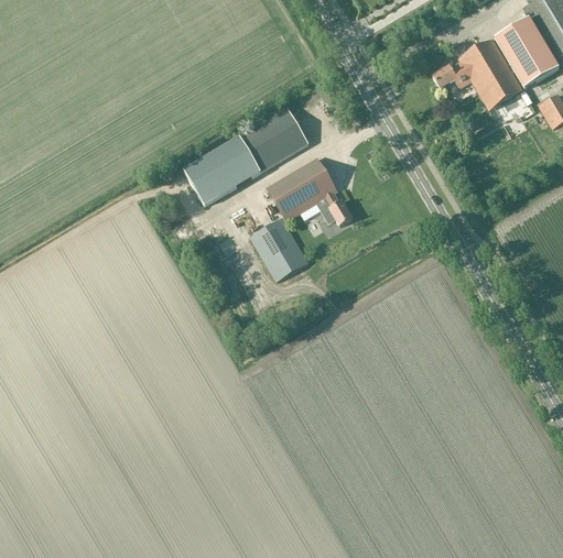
[(530,0),(523,4),(530,14),(533,13),(558,55),(562,52),(562,0),(530,0)]
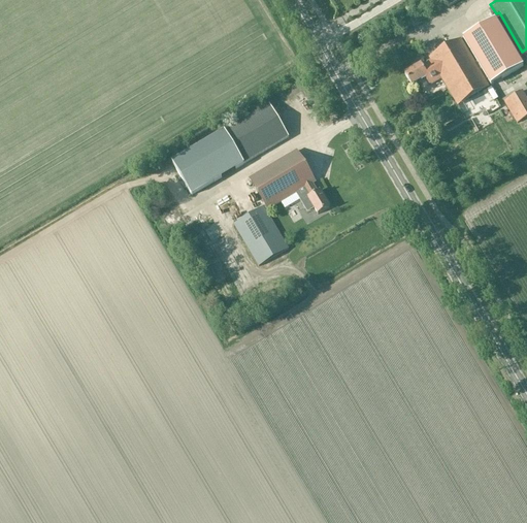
[(478,58),(475,59),(481,66),(482,65),(492,82),(503,74),(519,65),(524,62),(496,15),(464,34),(478,58)]
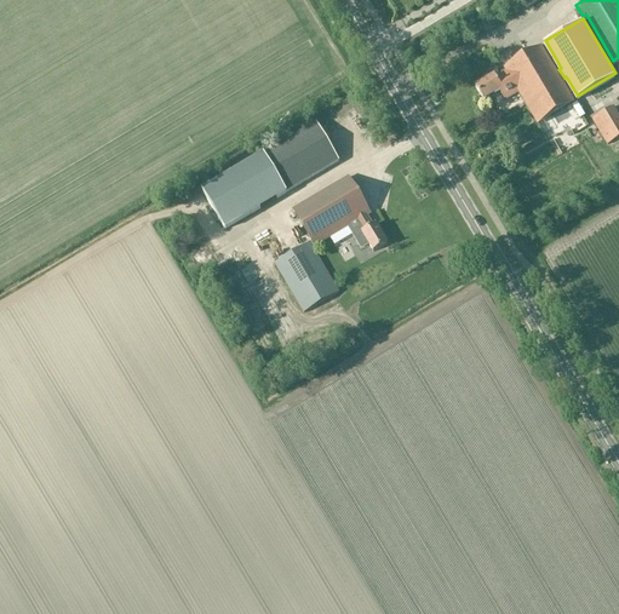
[(520,87),(538,119),(575,97),(565,78),(559,69),(543,41),(505,63),(508,67),(497,73),(496,70),(476,82),(485,96),(500,86),(506,96),(520,87)]
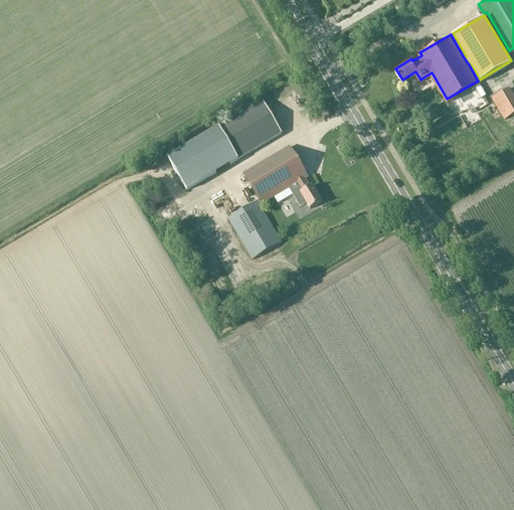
[(513,89),(510,83),(492,95),(505,116),(513,111),(513,89)]
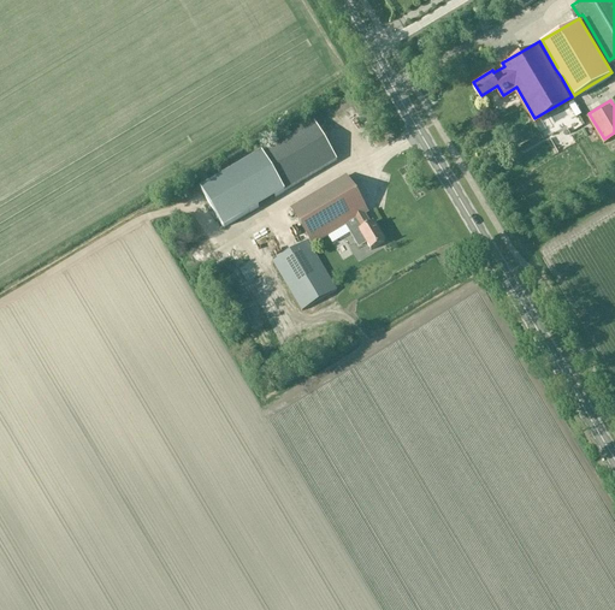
[(262,149),(285,187),(338,155),(315,118),(262,149)]
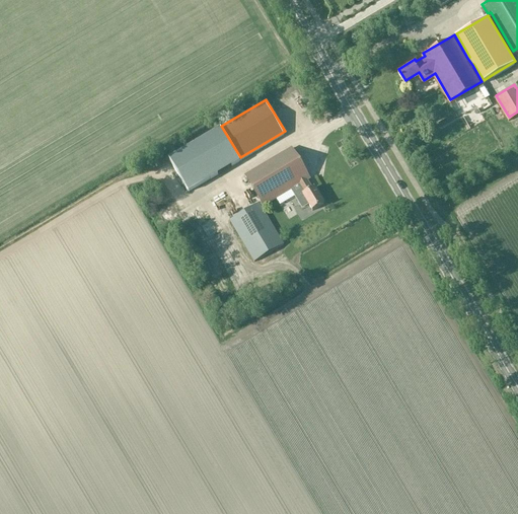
[(240,157),(221,126),(170,156),(189,188),(240,157)]
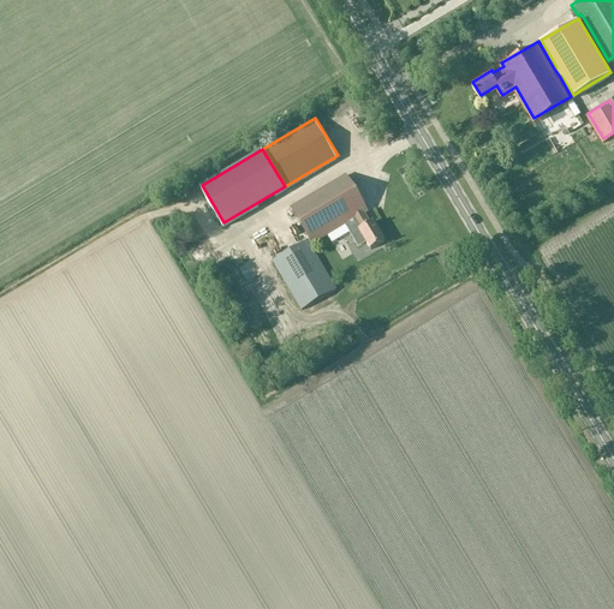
[(274,257),(304,305),(338,285),(311,240),(346,220),(365,209),(368,207),(346,171),(292,203),(311,234),(274,257)]
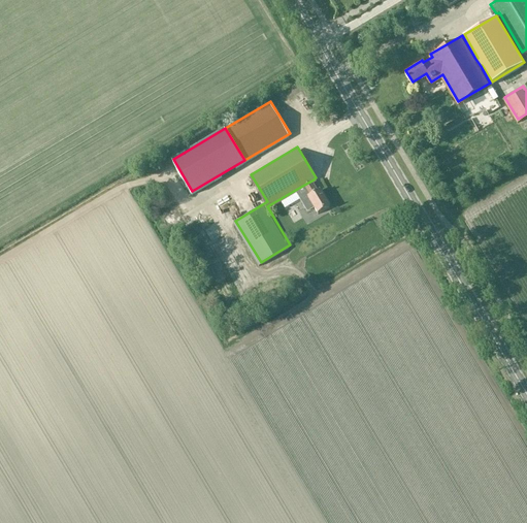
[(314,180),(297,189),(307,205),(310,206),(315,203),(319,210),(330,203),(321,187),(319,188),(314,180)]
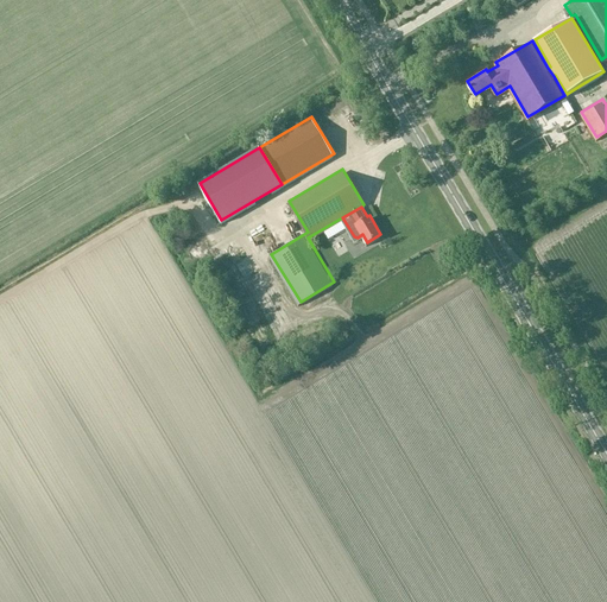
All buildings are outlined.
